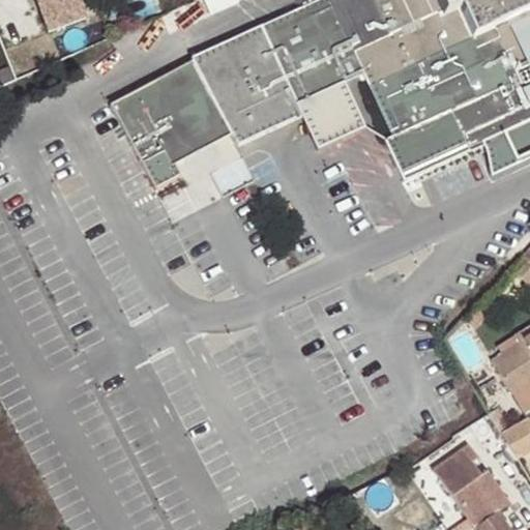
[(85,20),(77,0),(34,0),(48,33),(85,20)]
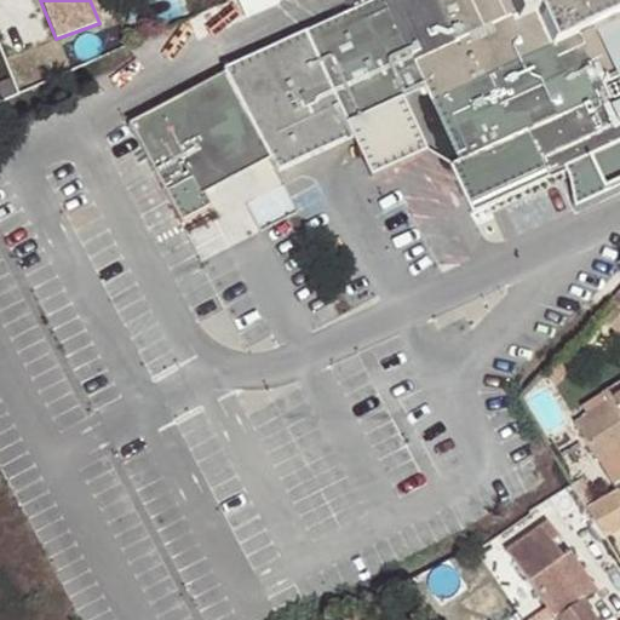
[(619,0),(362,0),(350,6),(224,64),(227,67),(130,118),(166,188),(191,173),(195,172),(201,182),(251,156),(245,145),(263,136),(273,153),(280,167),(355,132),(373,171),(428,145),(403,93),(424,84),(460,162),(452,166),(474,214),(569,172),(568,170),(589,160),(604,194),(619,187),(619,0)]
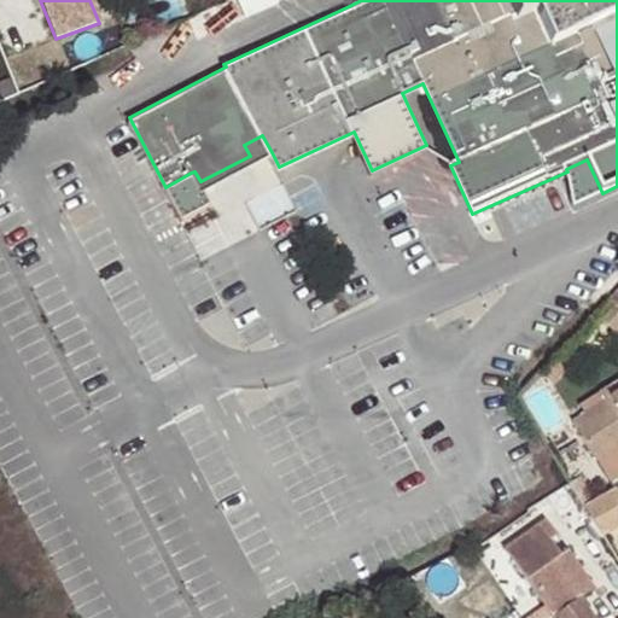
[(279,0),(242,0),(246,12),(280,1),(279,0)]
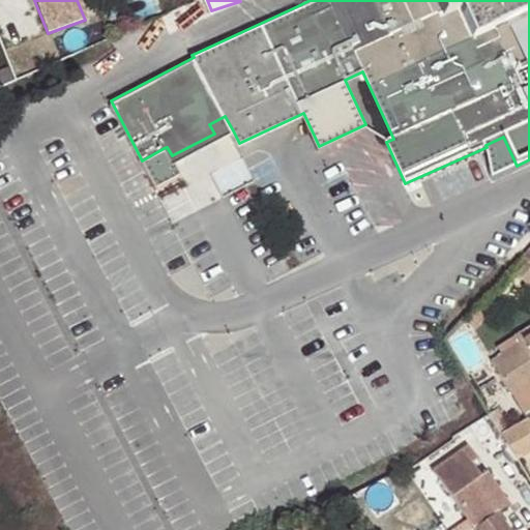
[(167,147),(164,148),(171,163),(233,130),(225,116),(209,124),(214,134),(172,155),(167,147)]
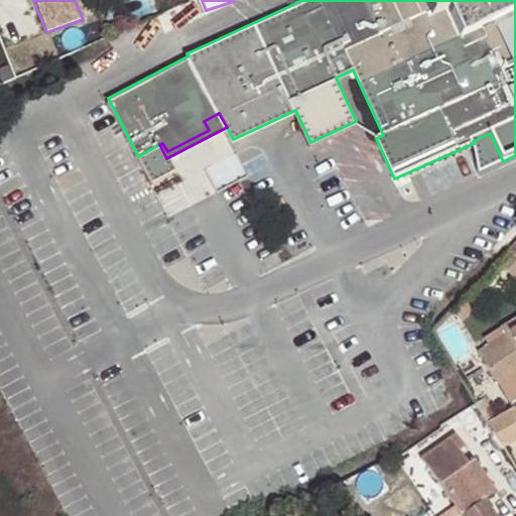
[(503,161),(490,133),(473,141),(474,143),(476,148),(480,174),(503,163),(503,161)]
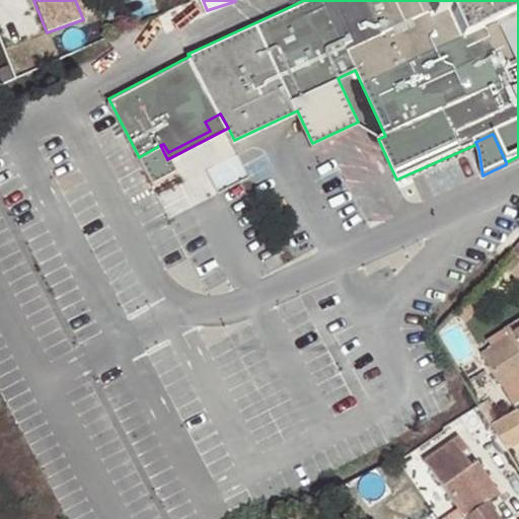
[(518,318),(503,328),(508,337),(479,355),(500,387),(518,375),(518,318)]
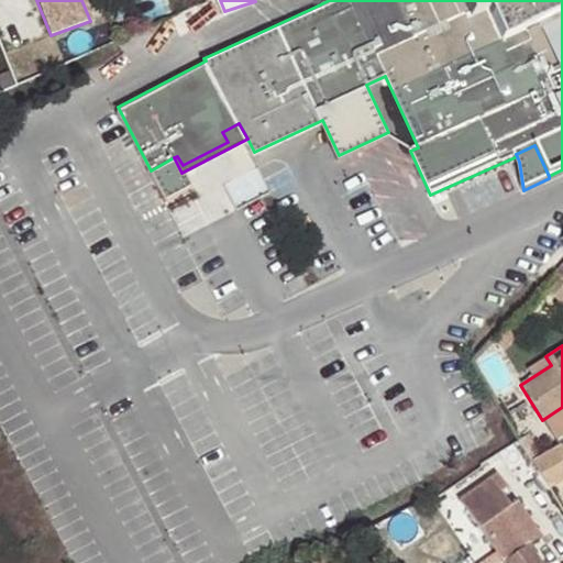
[(528,483),(540,475),(534,466),(519,440),(507,449),(528,483)]
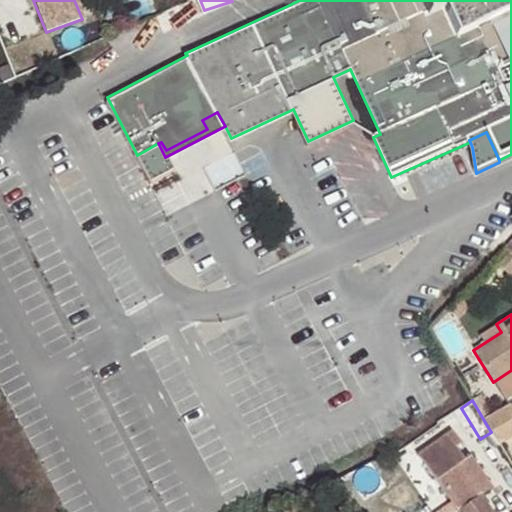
[(511,408),(486,424),(491,432),(499,443),(511,435),(511,408)]
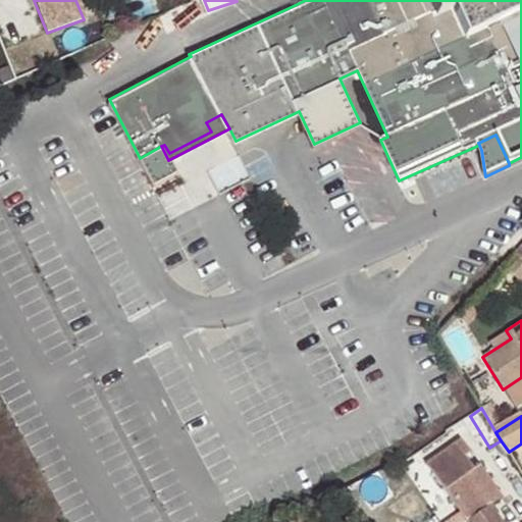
[(419,452),(468,521),(490,505),(503,496),(478,464),(473,467),(447,432),(419,452)]
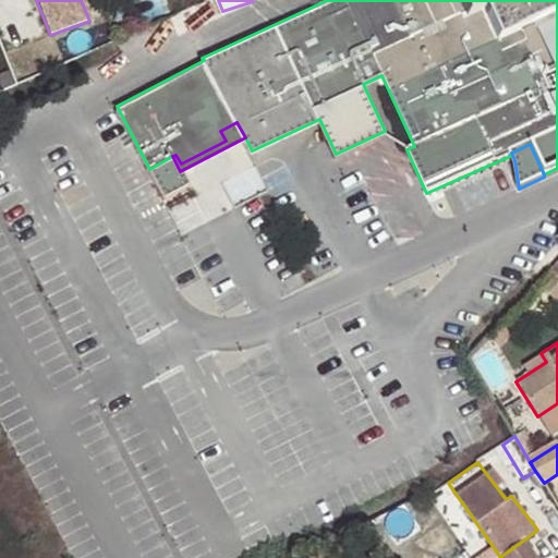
[(536,557),(524,540),(500,557),(536,557)]
